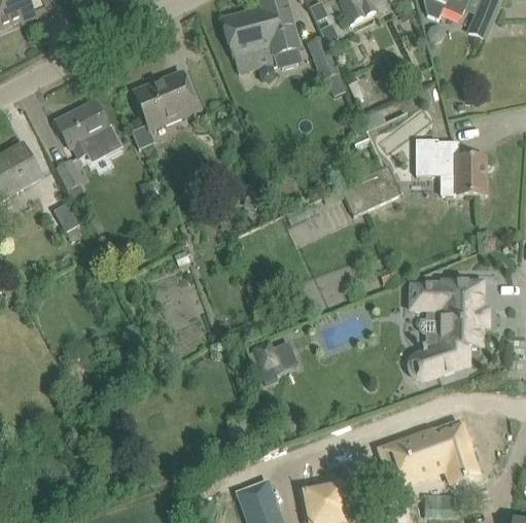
[(0,28),(28,15),(30,19),(35,15),(29,0),(0,0),(0,28)]
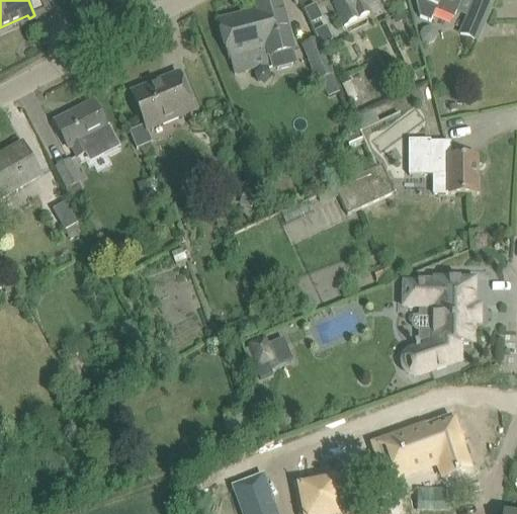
[(295,56),(284,14),(279,0),(261,0),(254,2),(255,7),(217,17),(222,37),(227,57),(229,56),(232,70),(270,61),(271,65),(277,68),(292,63),(295,56)]
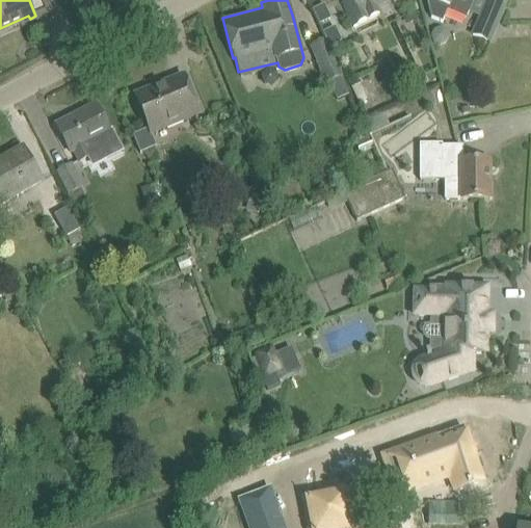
[(340,0),(351,26),(380,11),(376,3),(382,0),(340,0)]
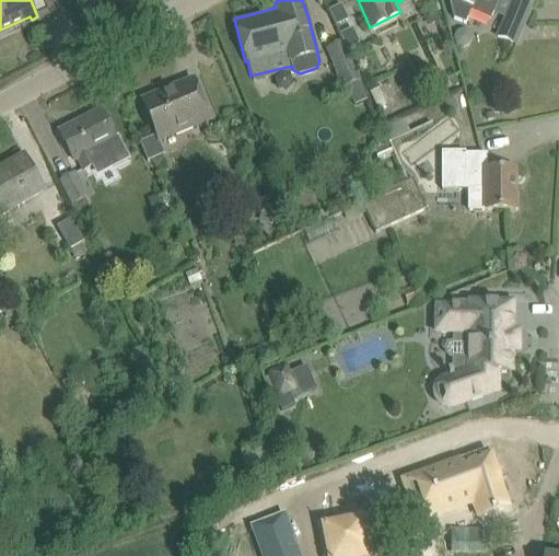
[(490,15),(496,0),(449,0),(453,15),(465,20),(470,8),(490,15)]
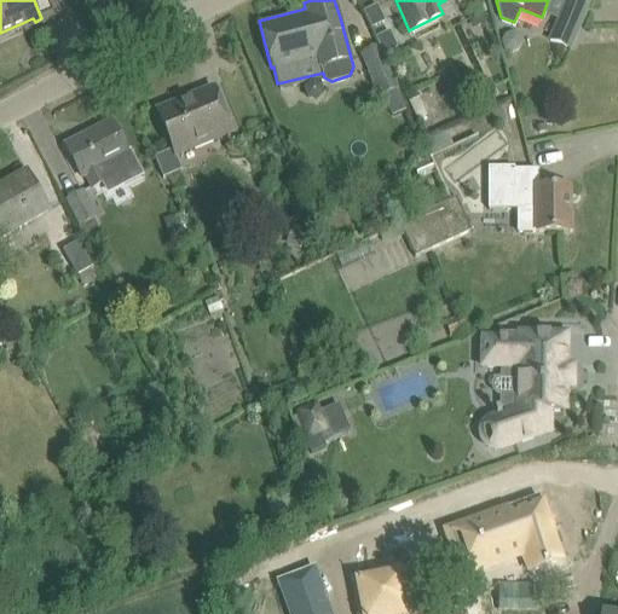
[(565,0),(549,36),(570,45),(584,9),(565,0)]
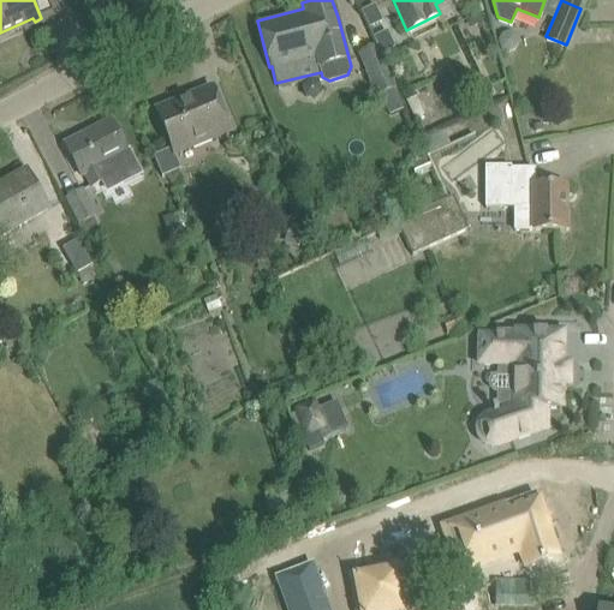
[(369,24),(381,18),(373,3),(362,7),(369,24)]
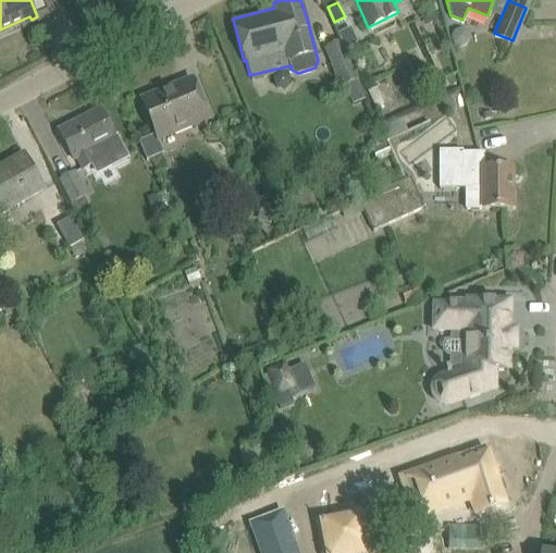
[(344,46),(356,40),(349,25),(337,32),(342,39),(344,45),(344,46)]
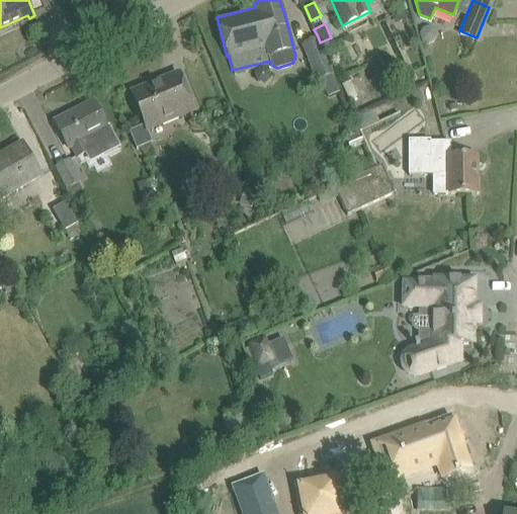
[(320,43),(320,41),(318,36),(303,44),(319,78),(333,71),(320,43)]
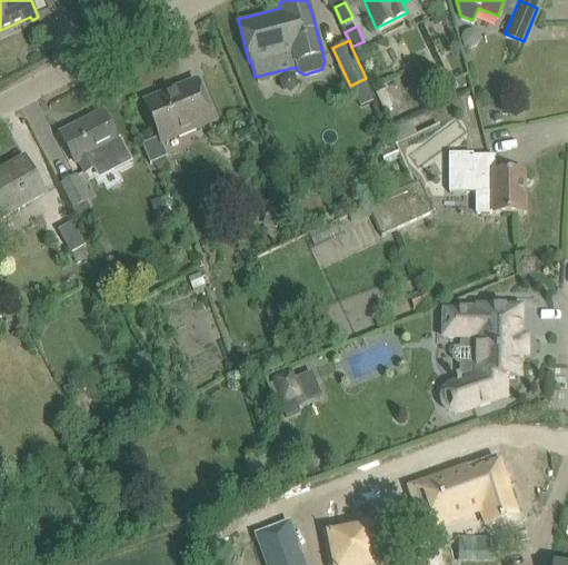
[(212,118),(205,98),(196,77),(143,99),(160,140),(212,118)]
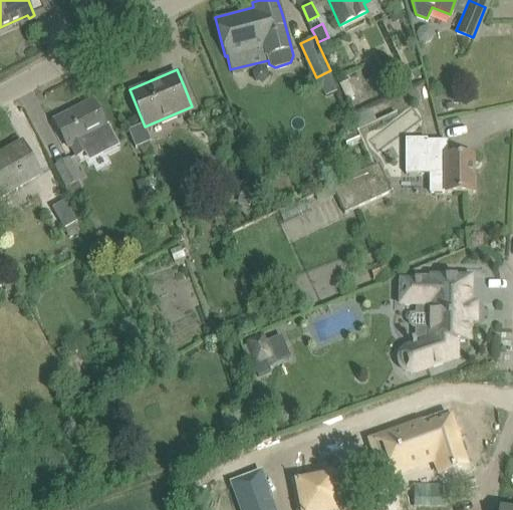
[(388,95),(353,113),(359,125),(394,107),(388,95)]
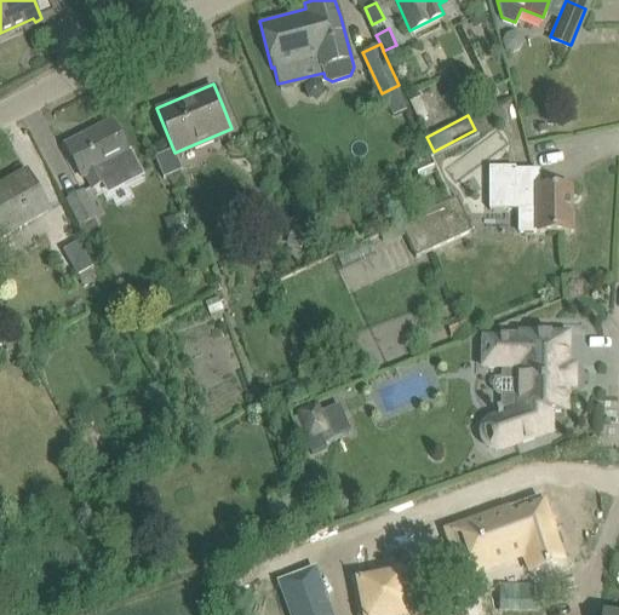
[(130,147),(126,149),(113,122),(86,136),(85,133),(64,143),(76,165),(81,173),(85,171),(92,184),(102,179),(103,183),(105,182),(108,184),(124,177),(126,182),(143,172),(130,147)]
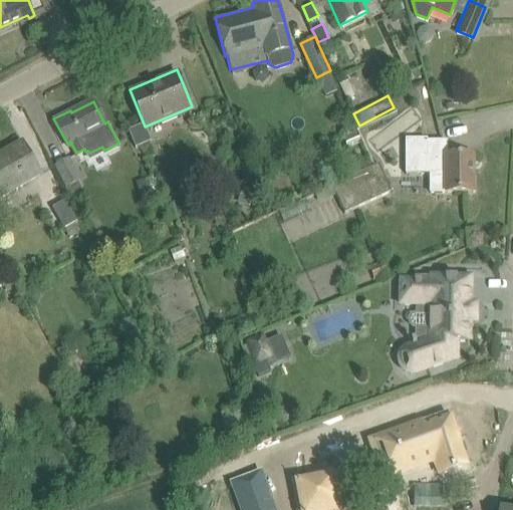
[(429,137),(406,137),(406,170),(429,170),(430,190),(444,189),(452,190),(472,190),(472,154),(448,154),(429,154),(429,140),(429,137)]
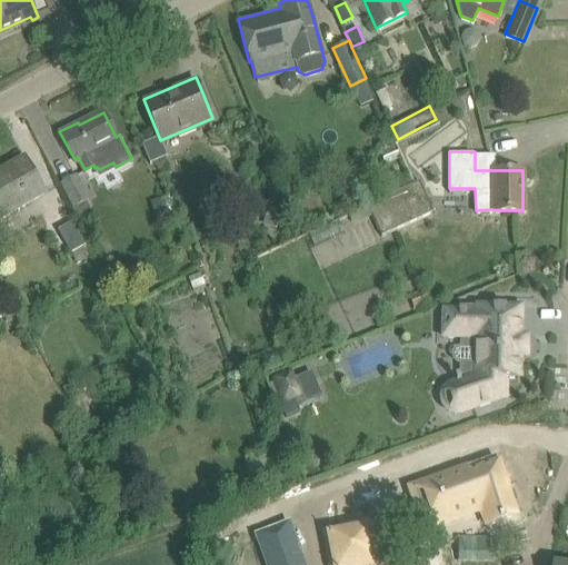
[(23,155),(0,167),(0,215),(45,190),(35,174),(23,155)]
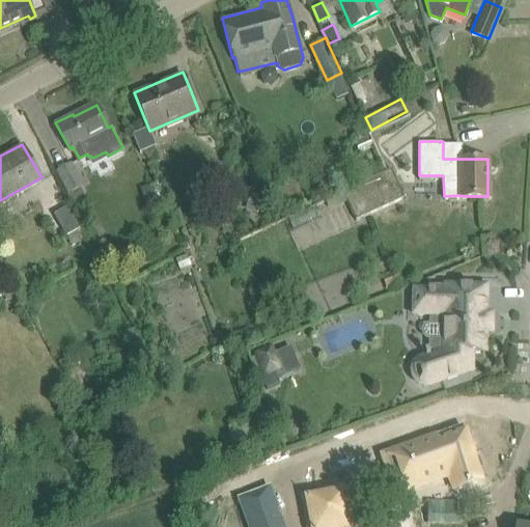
[(358,182),(377,173),(369,157),(351,165),(358,182)]
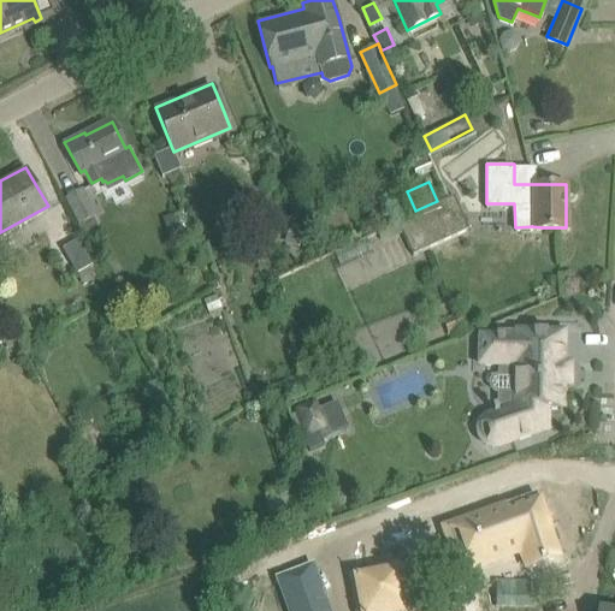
[(66,195),(80,220),(95,212),(82,187),(66,195)]
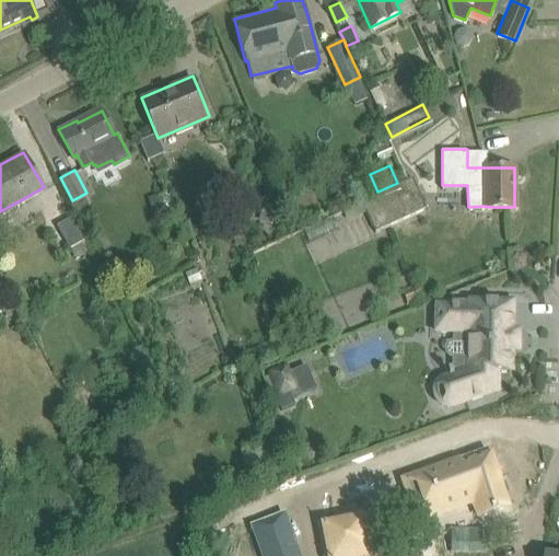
[(365,209),(374,230),(426,206),(423,203),(411,175),(406,178),(400,182),(397,183),(377,192),(361,199),(365,209)]
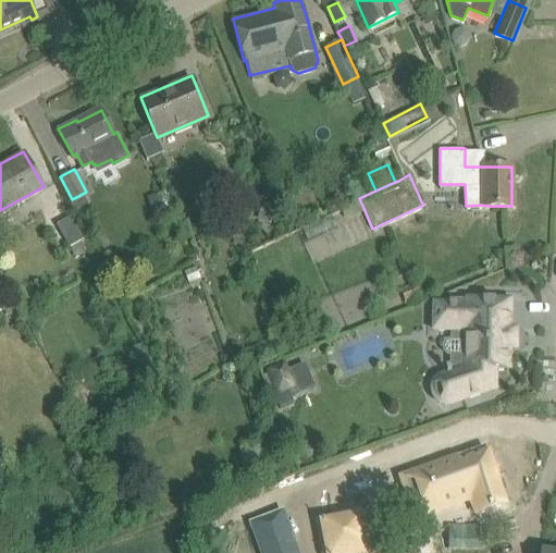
[(162,204),(157,192),(146,196),(150,208),(162,204)]
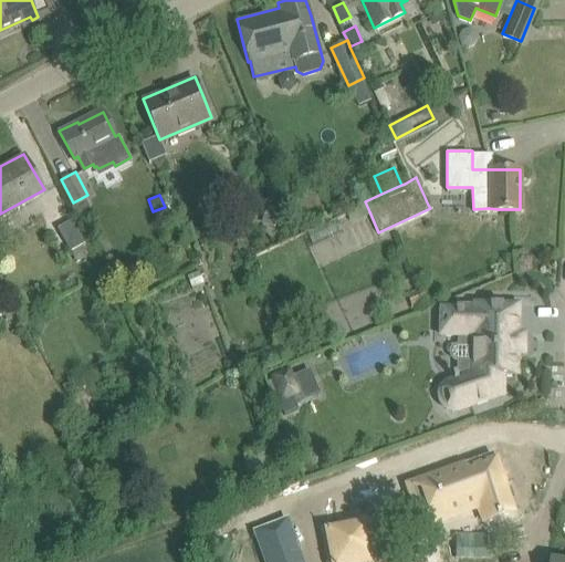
[(267,204),(261,219),(273,224),(279,209),(267,204)]
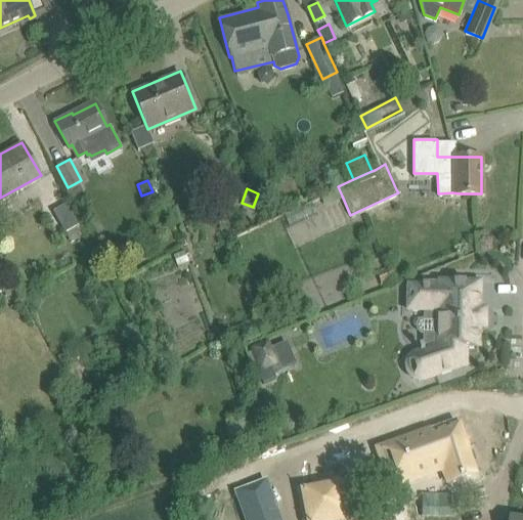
[(289,223),(315,210),(310,198),(282,211),(289,223)]
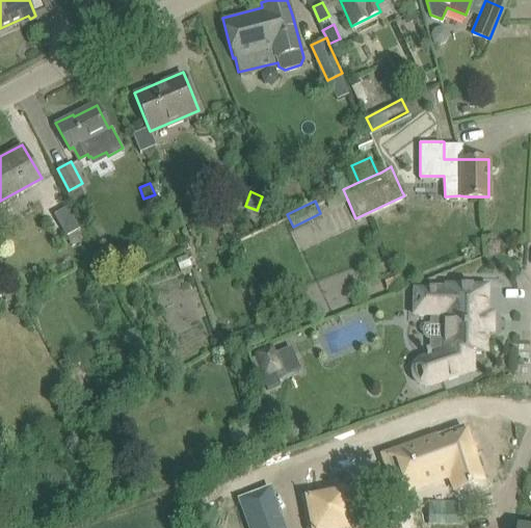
[(67,205),(54,212),(65,234),(79,227),(67,205)]
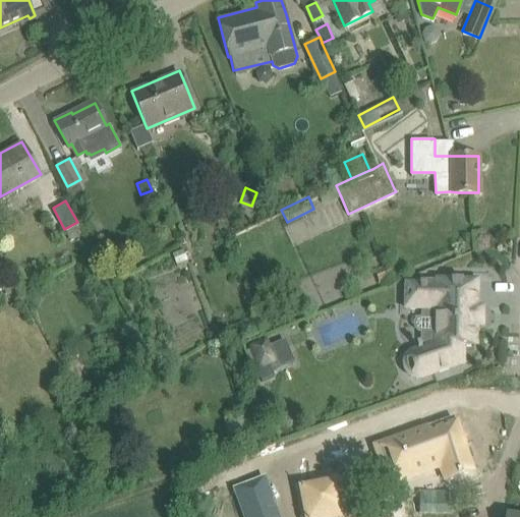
[(182,245),(171,250),(176,263),(187,259),(182,245)]
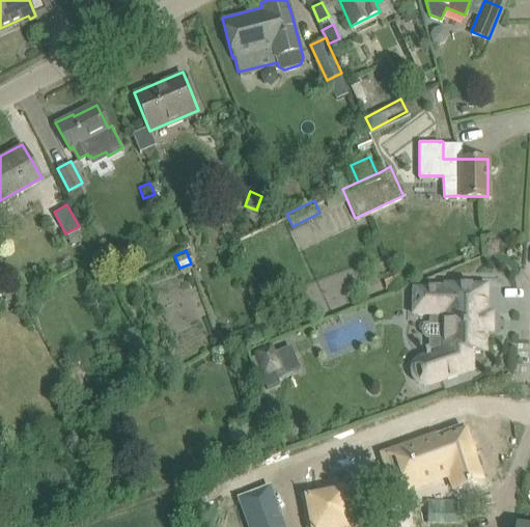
[(399,281),(394,268),(380,273),(385,287),(399,281)]
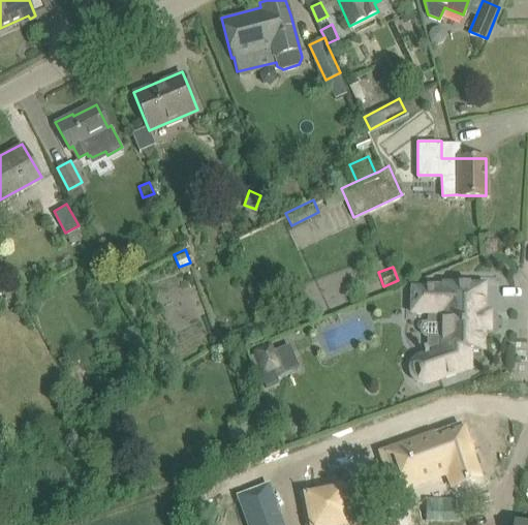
[(483,311),(484,281),(442,281),(441,285),(410,285),(410,310),(441,310),(440,345),(427,350),(426,348),(422,349),(423,352),(418,353),(413,357),(410,362),(409,368),(411,374),(415,379),(422,381),(428,380),(469,366),(469,348),(482,348),(483,325),(486,326),(486,311),(483,311)]
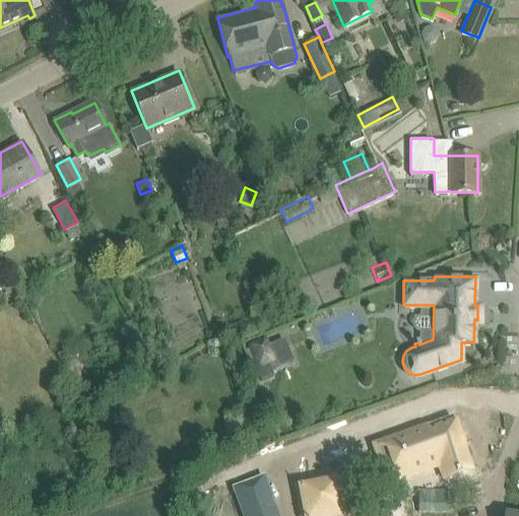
[(257,369),(296,360),(289,334),(251,343),(257,369)]
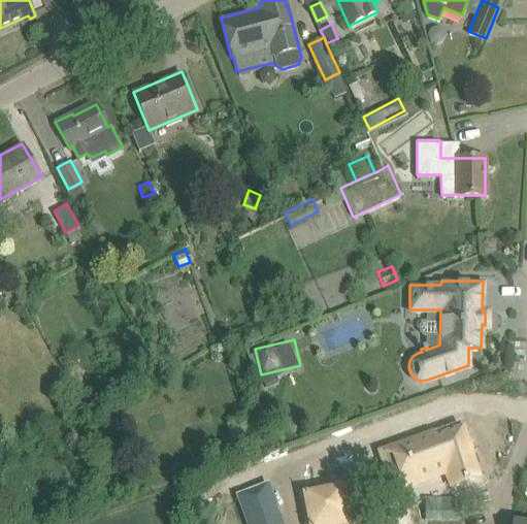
[(69,351),(57,357),(60,364),(72,358),(69,351)]
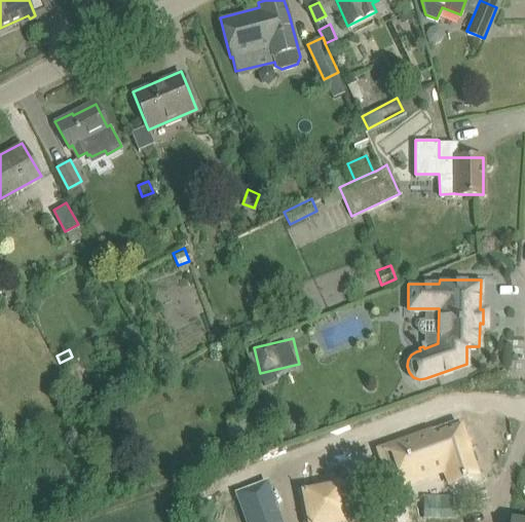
[(457,419),(378,448),(392,486),(417,477),(416,476),(426,472),(427,474),(444,468),(449,483),(477,473),(457,419)]
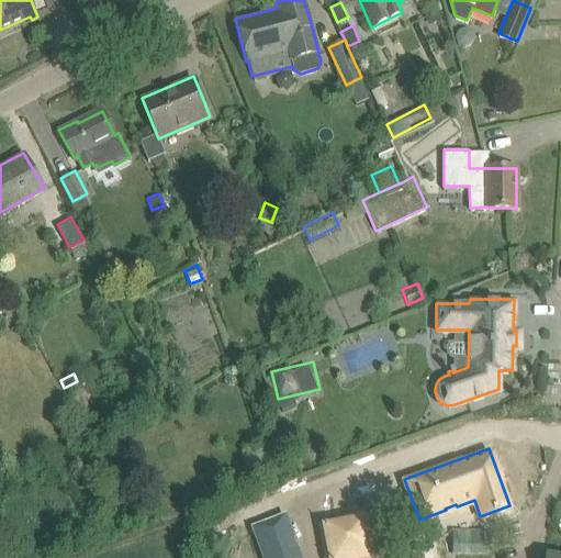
[(362,519),(326,525),(331,557),(352,557),(368,556),(362,519)]
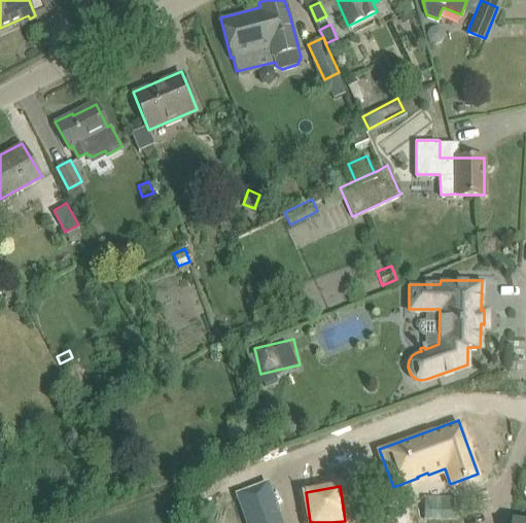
[(247,487),(236,491),(246,522),(281,522),(276,507),(256,513),(247,487)]
